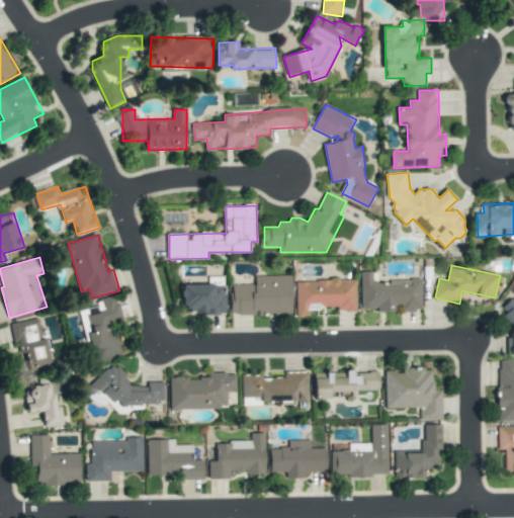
[(423,280),(375,280),(375,271),(362,272),(363,310),(379,309),(379,312),(424,312),(423,280)]
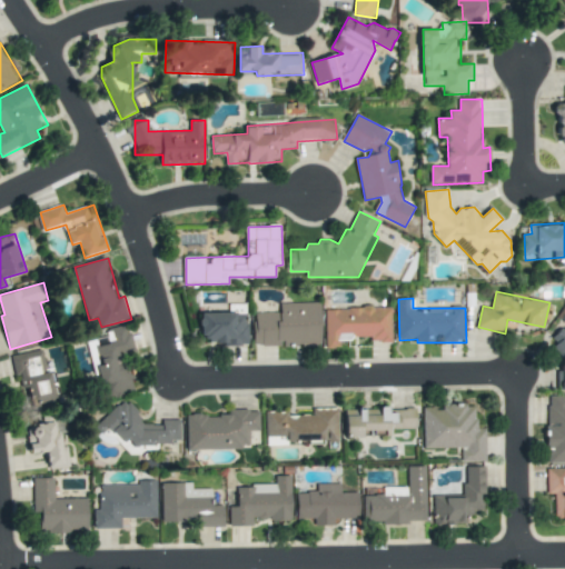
[(257,312),(257,346),(324,346),(324,302),(281,302),(281,312),(257,312)]
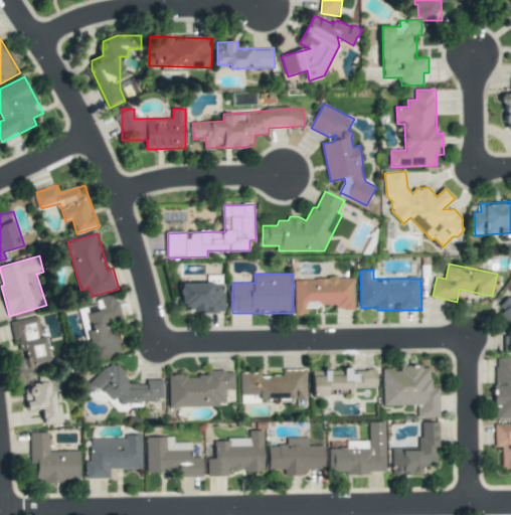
[(296,280),(297,315),(310,315),(309,307),(338,306),(338,310),(357,309),(356,278),(296,280)]
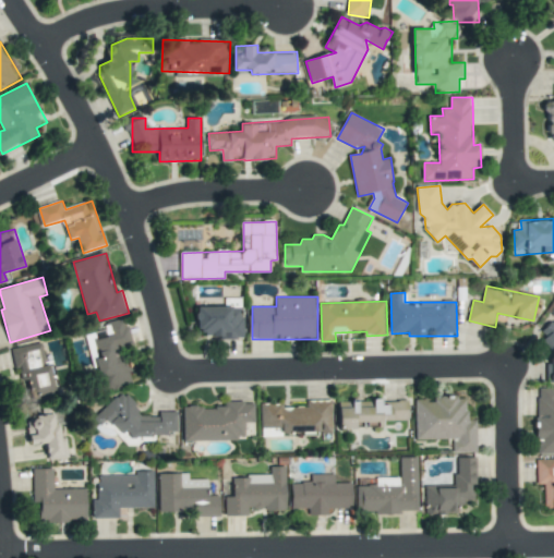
[(247,337),(245,306),(199,307),(199,337),(247,337)]
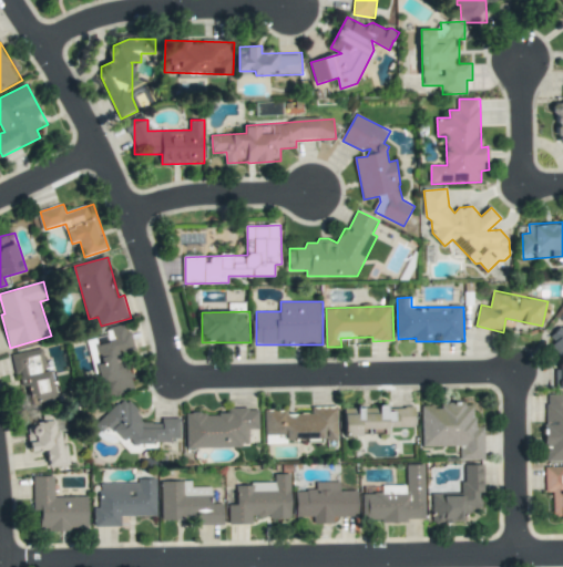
[(136,351),(130,323),(109,328),(111,334),(92,339),(104,398),(136,390),(128,353),(136,351)]
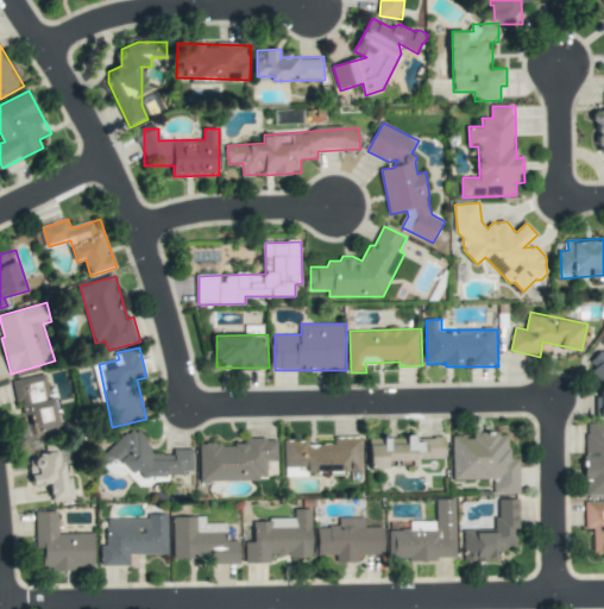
[(14,381),(19,402),(23,401),(26,416),(31,415),(37,439),(65,433),(52,372),(14,381)]
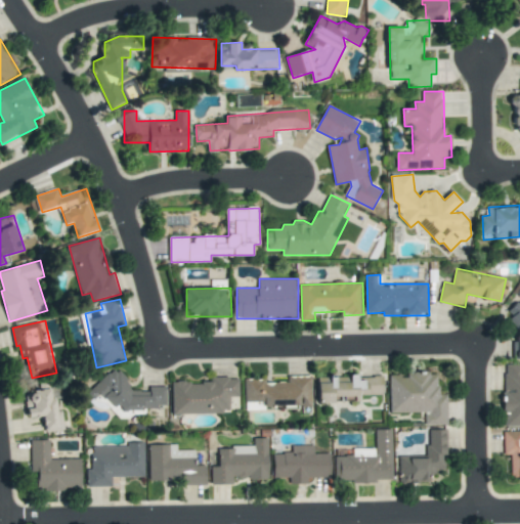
[(519,363),(505,364),(507,427),(519,426),(519,363)]
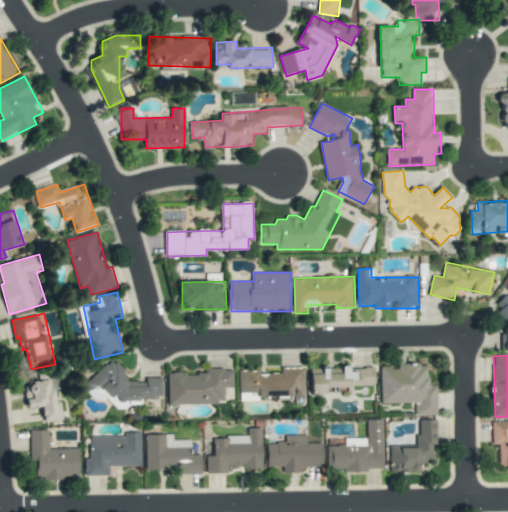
[(383,403),(417,403),(417,415),(439,415),(439,386),(431,386),(430,364),(399,364),(399,367),(382,367),(383,403)]
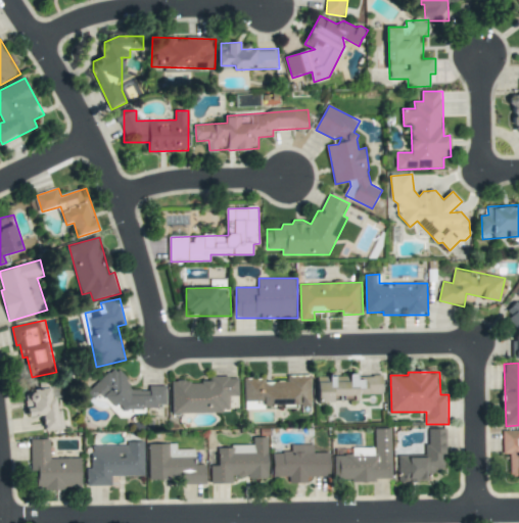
[(246,380),(246,401),(265,400),(265,407),(313,406),(312,375),(289,375),(289,379),(246,380)]
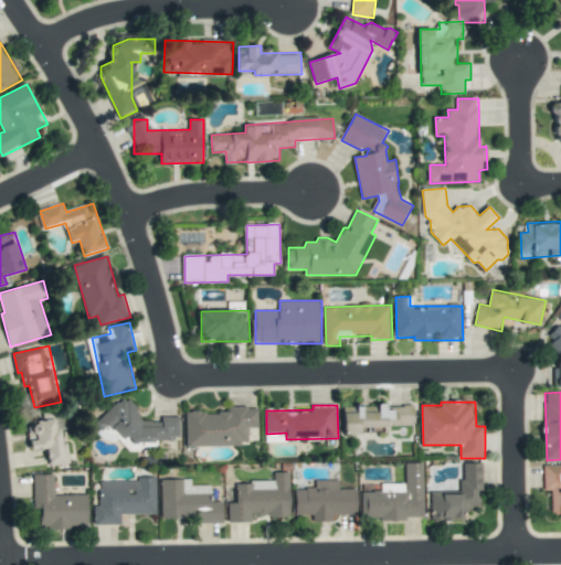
[(415,426),(415,405),(388,406),(388,405),(345,406),(345,435),(362,434),(362,427),(373,427),(373,433),(389,433),(389,426),(415,426)]
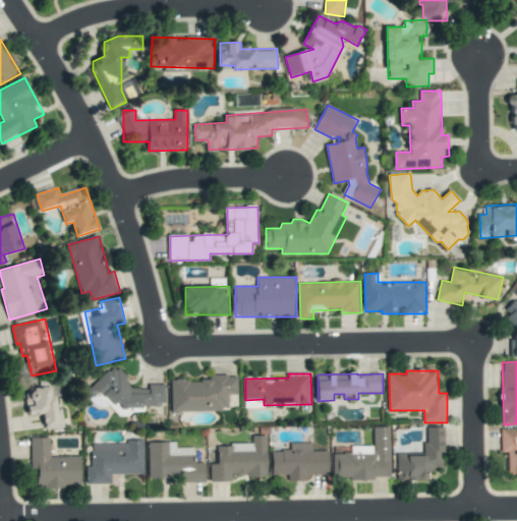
[(173,411),(230,410),(230,395),(239,395),(239,374),(211,375),(211,380),(172,381),(173,411)]
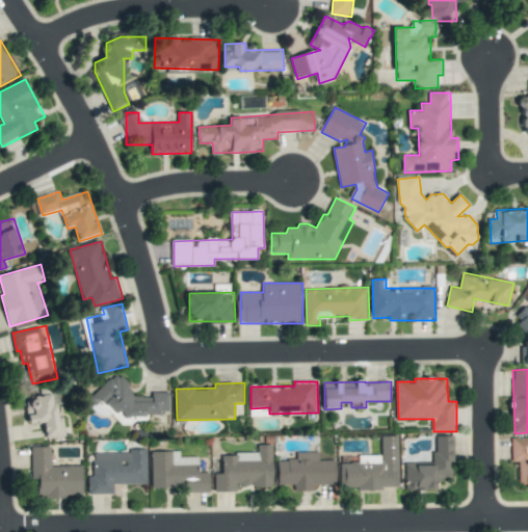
[(170,392),(154,393),(154,396),(131,397),(131,383),(94,386),(95,408),(106,408),(107,411),(124,410),(124,417),(170,415),(170,392)]
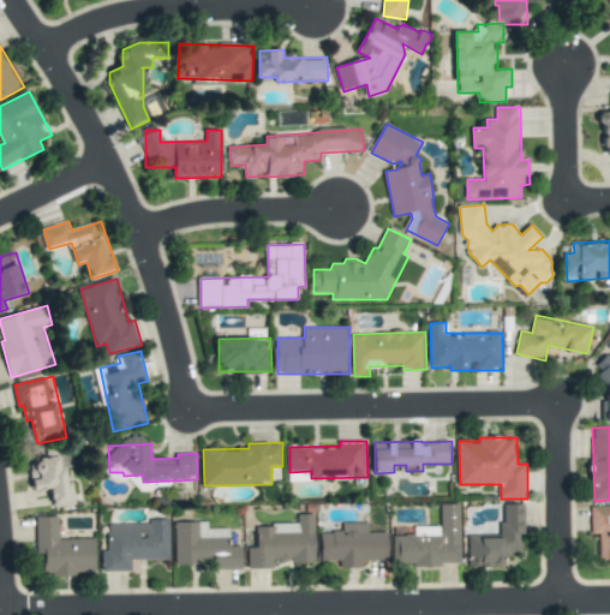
[(34,490),(53,489),(54,506),(77,505),(76,482),(69,483),(69,469),(61,469),(61,458),(33,459),(34,490)]
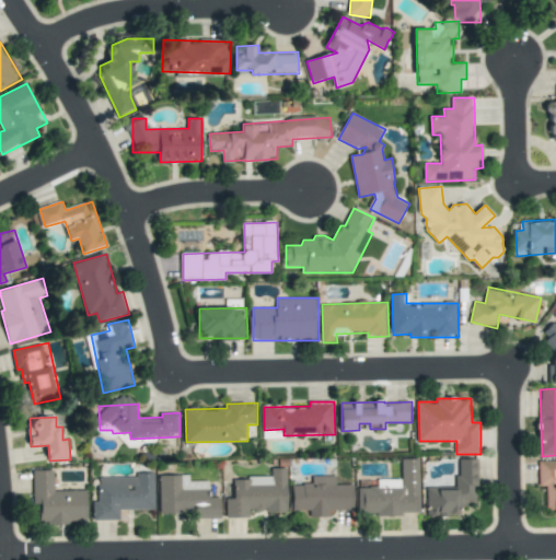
[(423,514),(421,458),(403,459),(404,479),(379,479),(379,487),(360,487),(360,513),(379,513),(380,515),(423,514)]
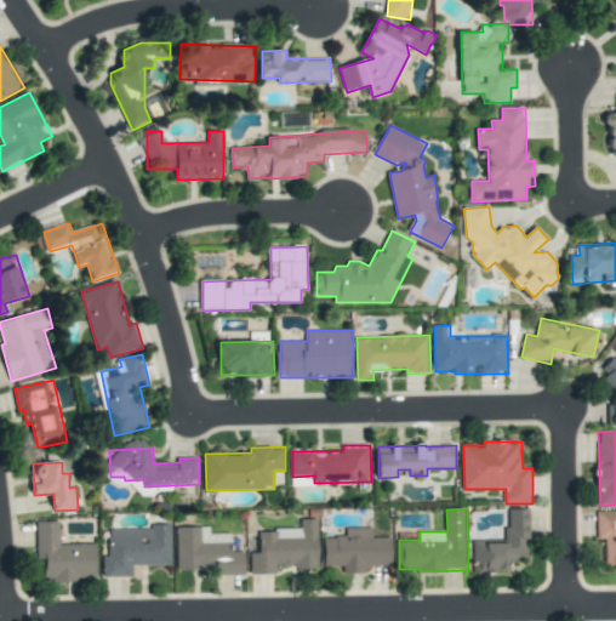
[(511,510),(511,529),(507,529),(507,541),(474,542),(475,573),(511,571),(511,559),(532,559),(531,508),(511,510)]
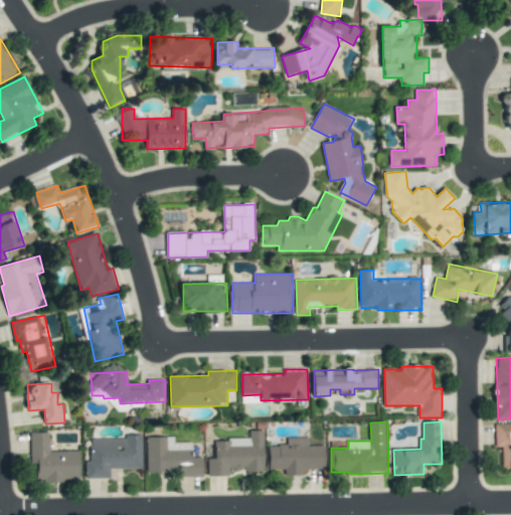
[(497,423),(497,447),(504,447),(504,473),(510,472),(510,423),(497,423)]
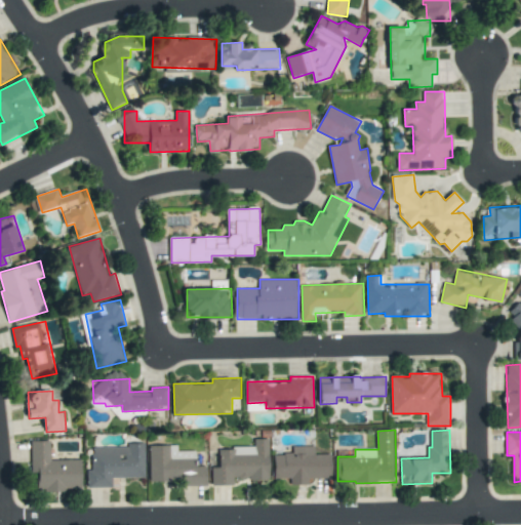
[(271,481),(271,439),(255,439),(255,447),(221,448),(221,467),(213,468),(213,485),(236,485),(236,479),(251,479),(251,481),(271,481)]
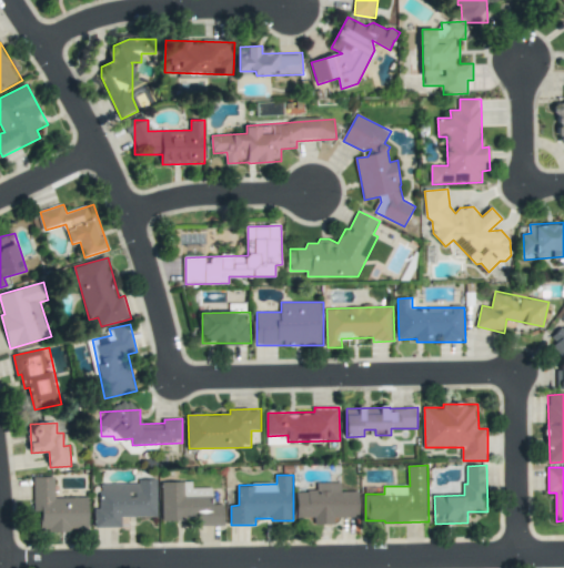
[(90,497),(57,497),(57,477),(34,477),(36,511),(42,511),(42,531),(90,531),(90,497)]
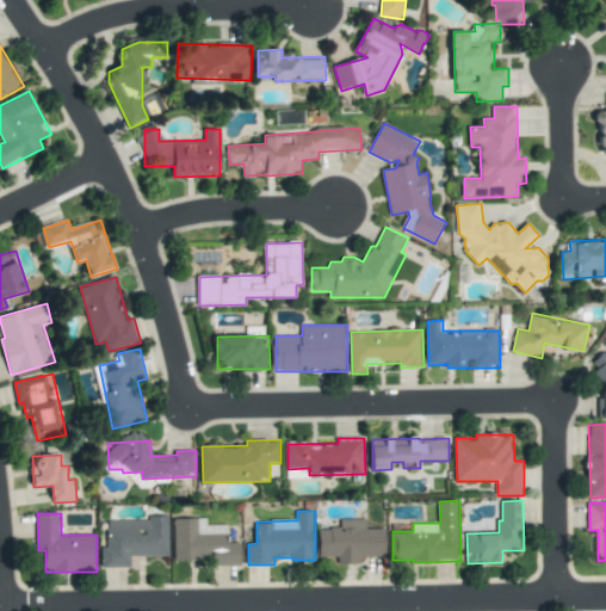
[(171,518),(109,519),(109,547),(104,547),(104,568),(133,568),(133,556),(171,556),(171,518)]
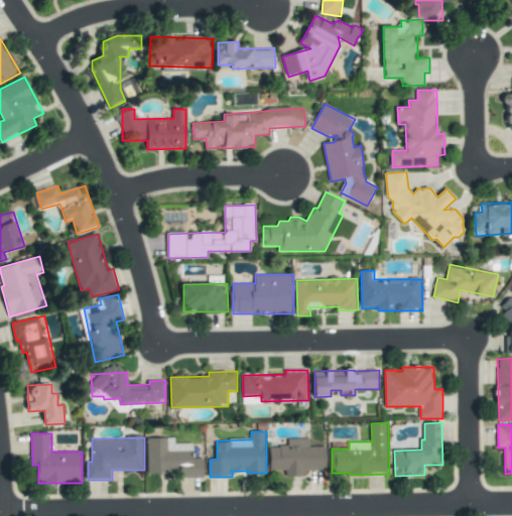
[(148,474),(179,473),(179,478),(206,478),(205,458),(194,459),(193,443),(175,443),(175,437),(148,437),(148,474)]
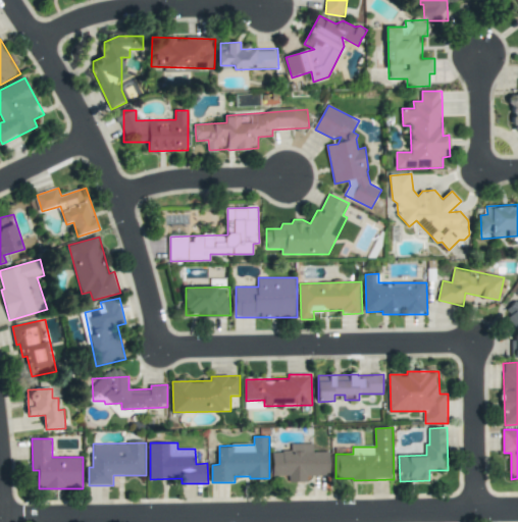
[(331,475),(330,452),(315,452),(314,444),(292,444),(293,452),(273,452),(274,476),(290,475),(291,482),(309,482),(309,476),(331,475)]
